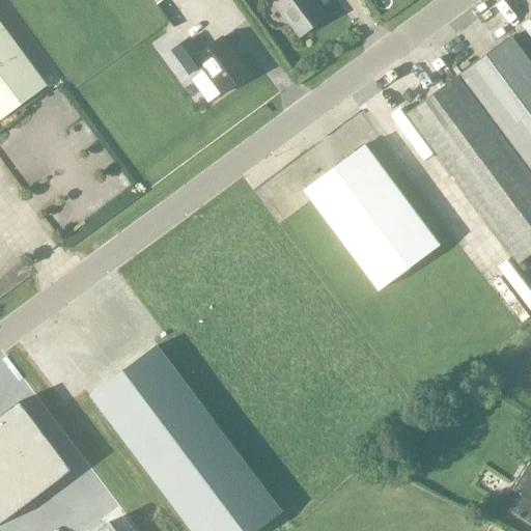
[(281,0),(274,5),(298,38),(324,20),(309,0),(281,0)]
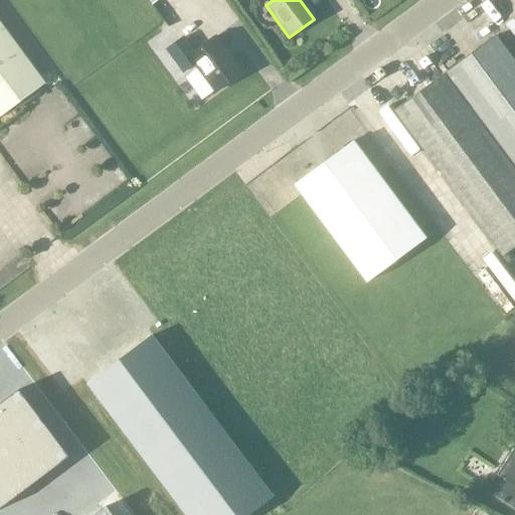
[(467,18),(485,11),(481,1),(463,9),(467,18)]
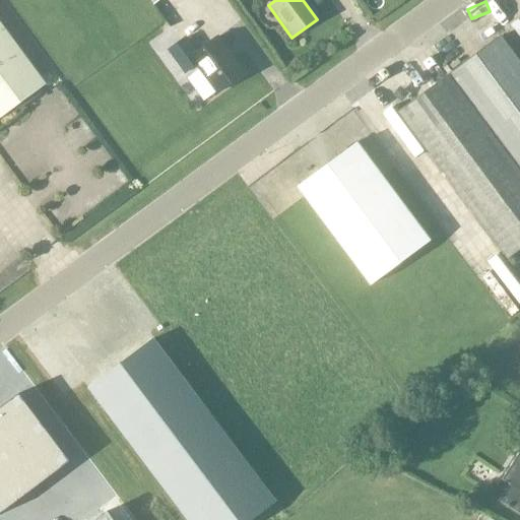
[(0,26),(0,118),(11,110),(17,111),(39,95),(39,89),(44,85),(0,26)]
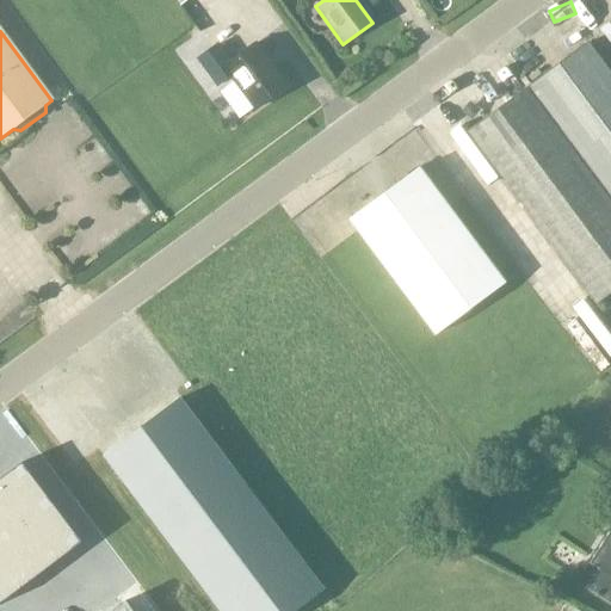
[(610,76),(586,43),(528,87),(610,197),(610,76)]
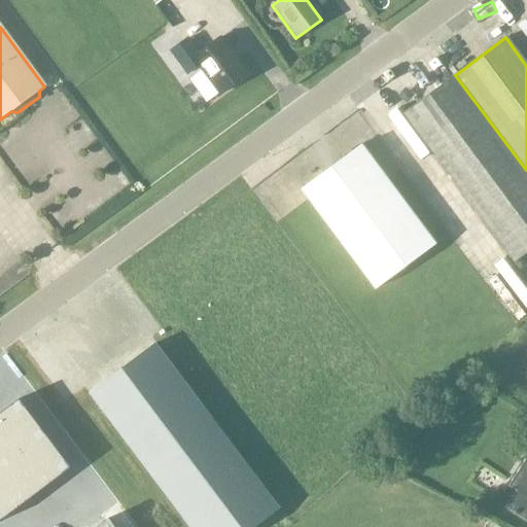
[(185,39),(167,54),(184,78),(198,68),(218,95),(246,75),(218,38),(197,55),(185,39)]
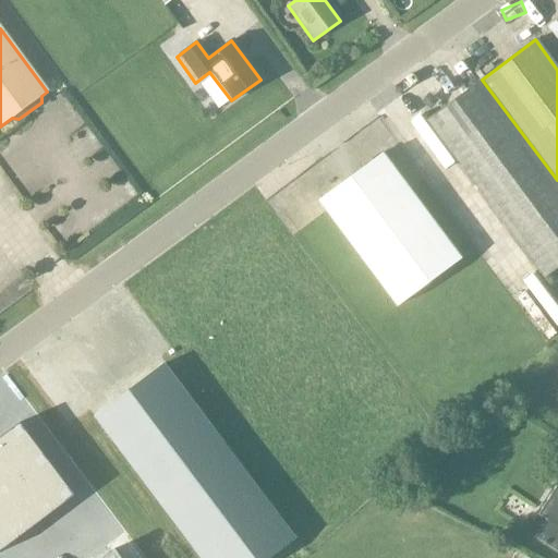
[(543,278),(557,267),(557,180),(482,80),(426,121),(543,278)]
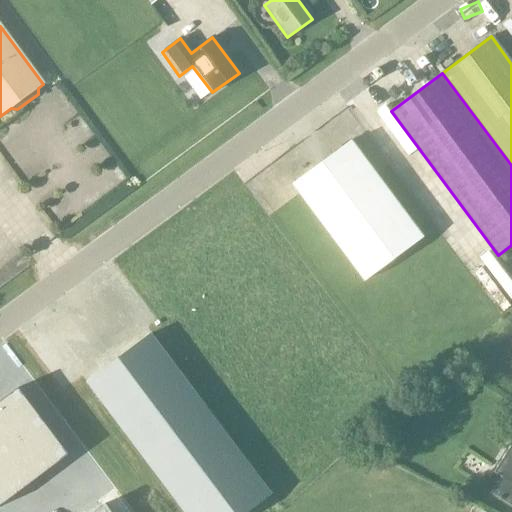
[(350,142),(292,185),(364,282),(422,239),(350,142)]
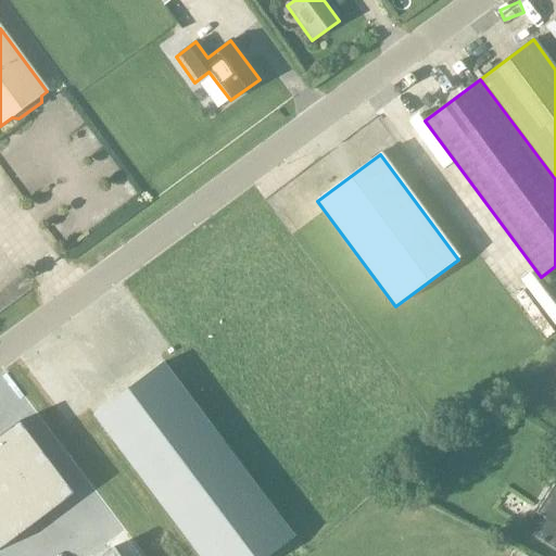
[(539,337),(548,329),(513,276),(503,282),(539,337)]
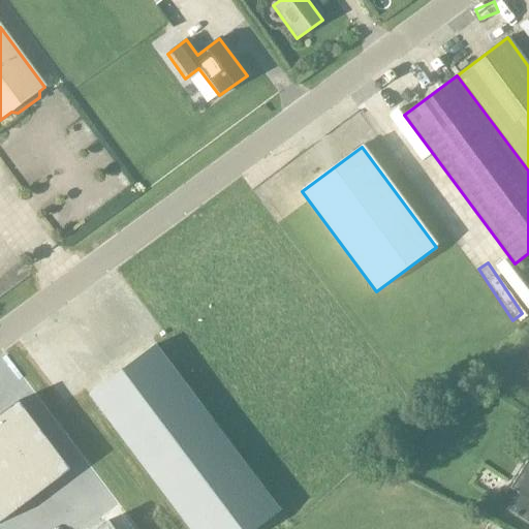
[(155,345),(88,396),(188,528),(255,528),(280,510),(155,345)]
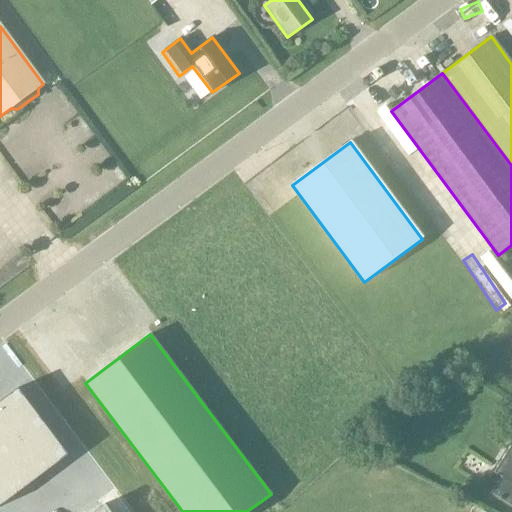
[(0,505),(68,455),(18,388),(0,400),(0,505)]
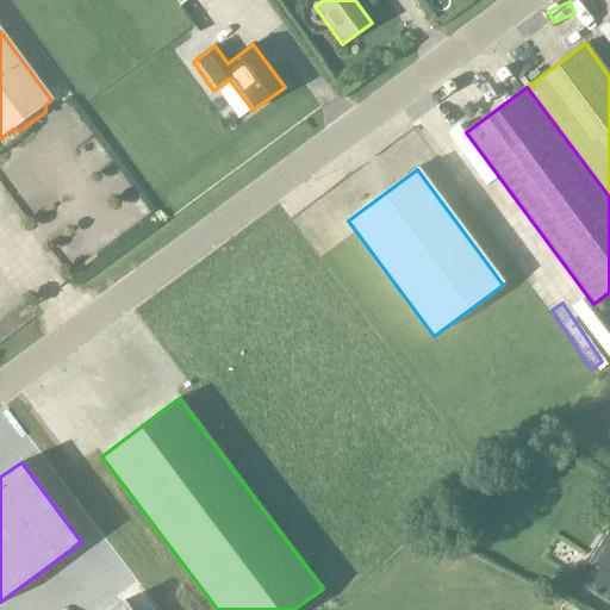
[(609,530),(608,529),(587,562),(579,562),(571,574),(574,582),(592,593),(592,595),(596,597),(596,596),(609,605),(609,530)]
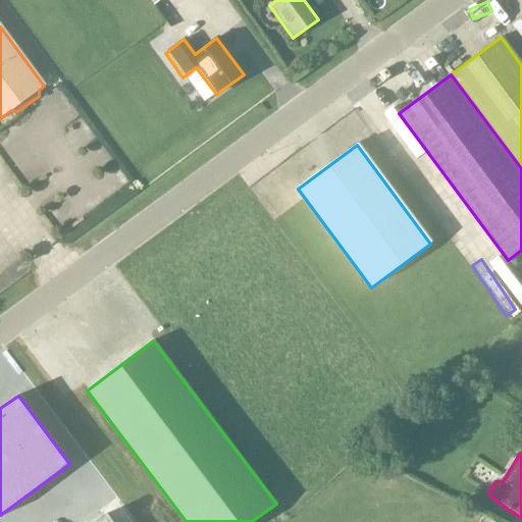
[(113,521),(107,513),(95,521),(113,521)]
